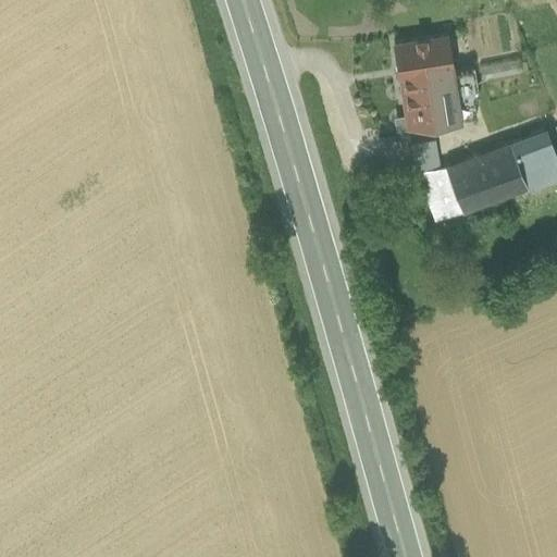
[(405,115),(407,128),(460,119),(457,99),(452,67),(453,67),(446,33),(394,41),(405,115)]
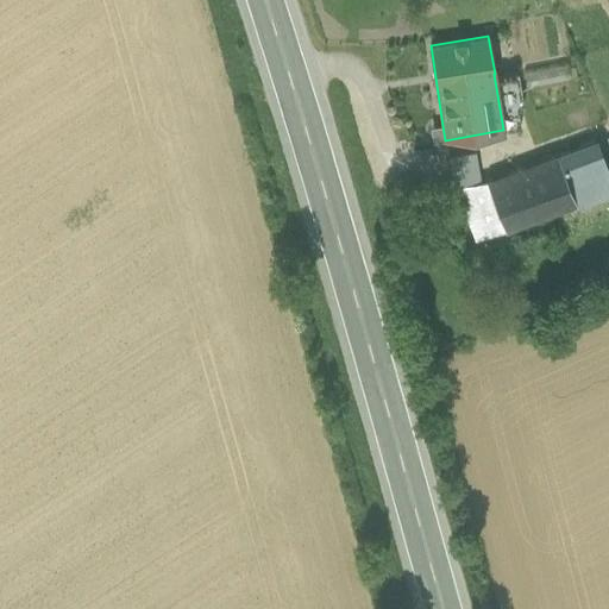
[(500,108),(518,106),(522,105),(518,71),(495,74),(494,74),(500,108)]
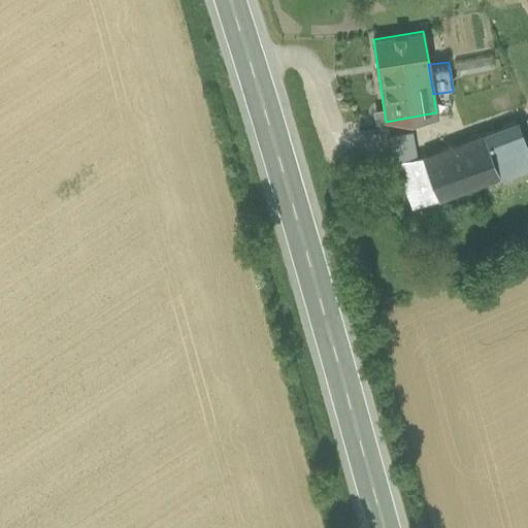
[(449,92),(433,94),(436,112),(451,109),(449,92)]
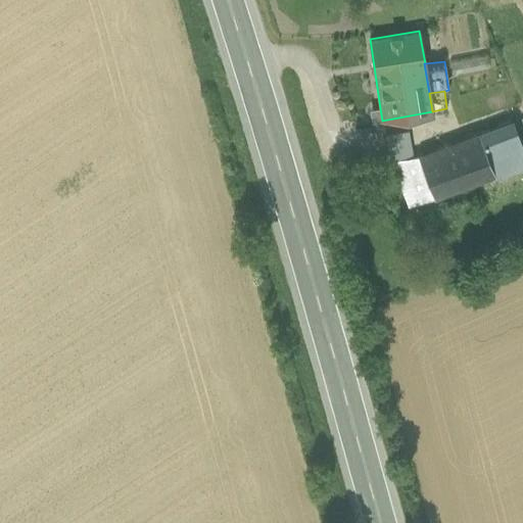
[(374,122),(382,121),(380,108),(373,109),(374,122)]
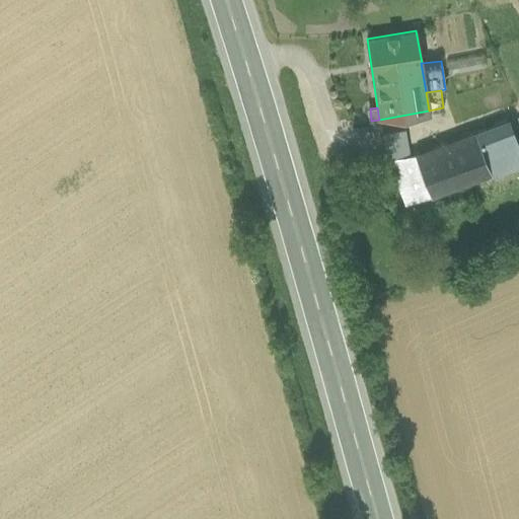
[(518,153),(506,120),(490,127),(506,167),(518,162),(518,153)]
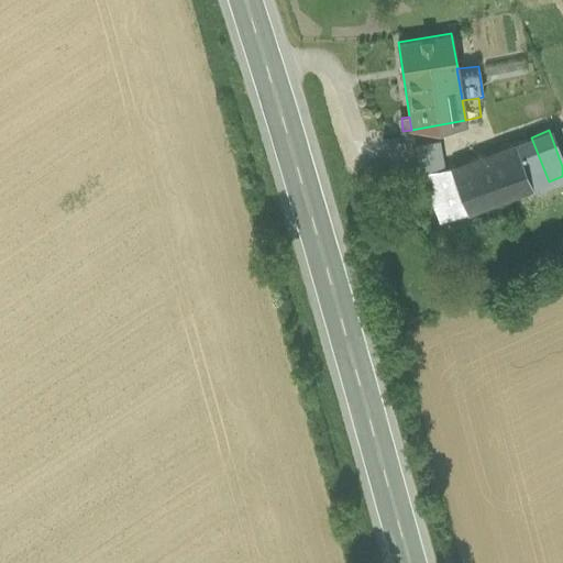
[(532,188),(549,181),(531,138),(516,143),(532,188)]
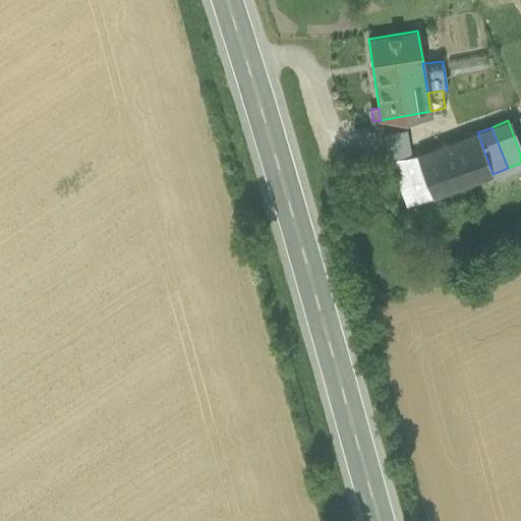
[(388,161),(394,160),(411,157),(406,129),(384,134),(388,161)]
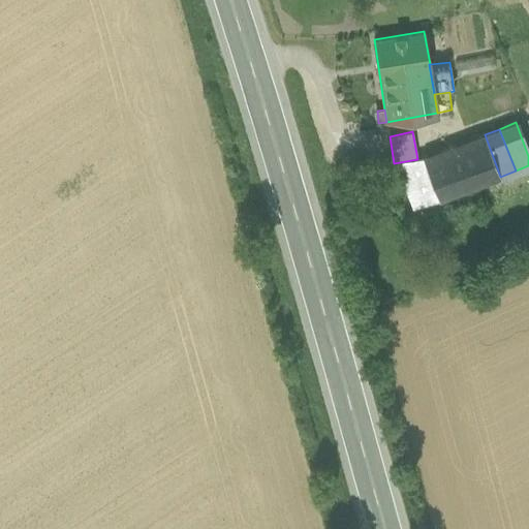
[(439,199),(500,177),(485,134),(424,157),(439,199)]
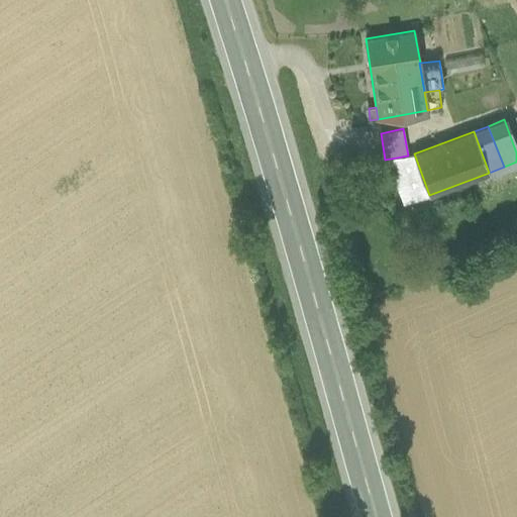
[(407,203),(429,195),(414,153),(408,156),(391,159),(407,203)]
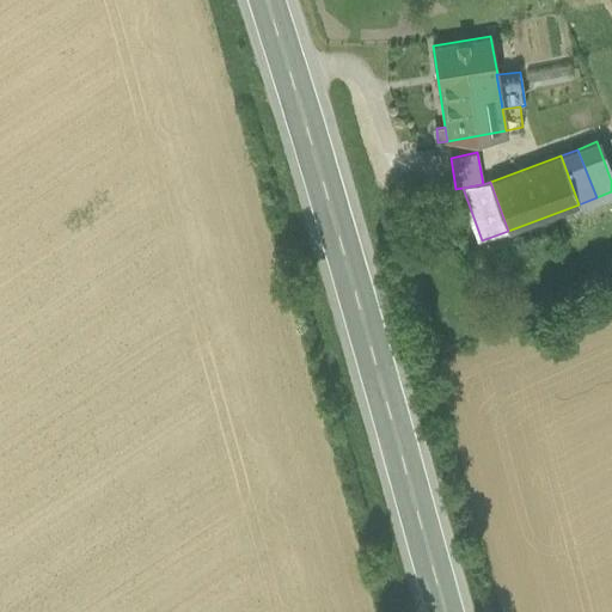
All buildings are outlined.
